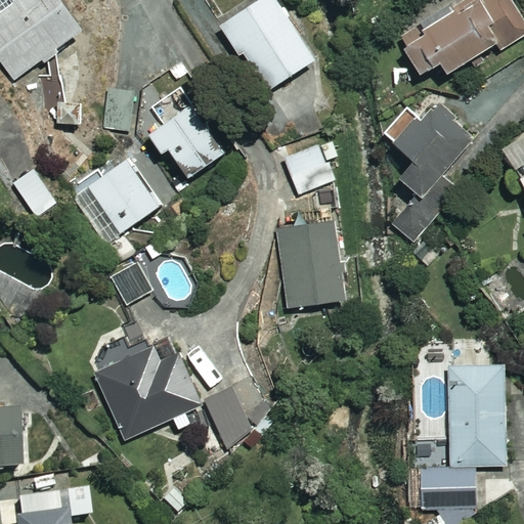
[(85,32),(63,0),(0,0),(0,56),(14,79),(85,32)]
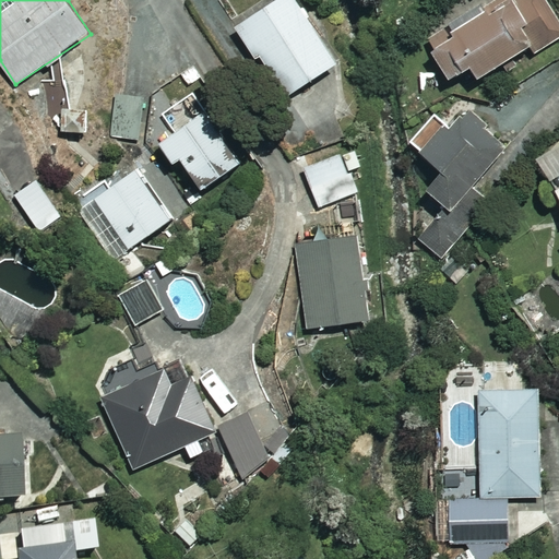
[(339,64),(297,0),(278,0),(236,27),(282,100),(339,64)]
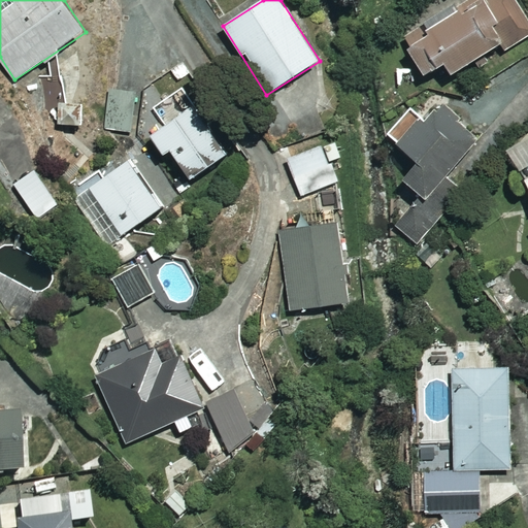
[(527,32),(527,22),(513,0),(479,0),(408,47),(427,75),(447,62),(454,74),(501,42),(505,47),(527,32)]
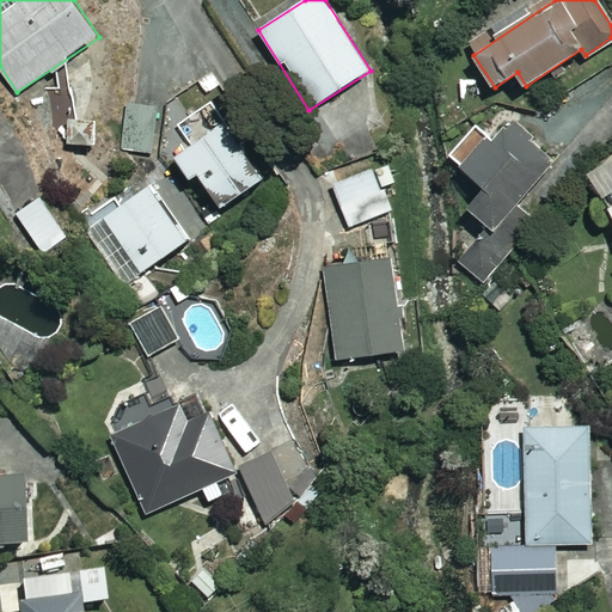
[(490,227),(497,233),(503,226),(558,161),(506,117),(464,167),(487,187),(469,208),(490,227)]
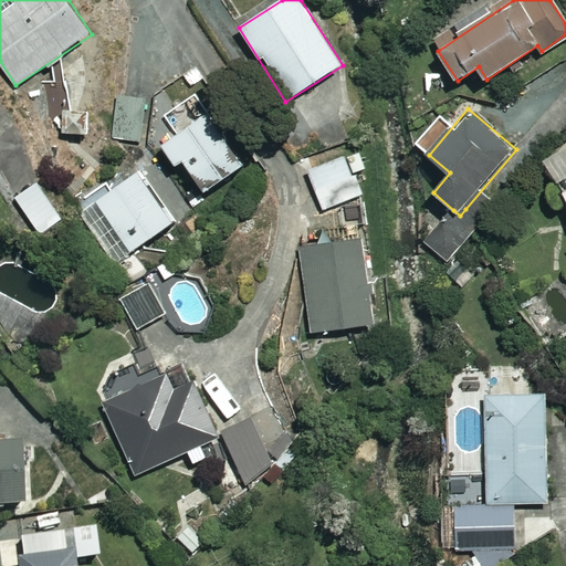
[(239,148),(212,111),(165,145),(191,182),(239,148)]
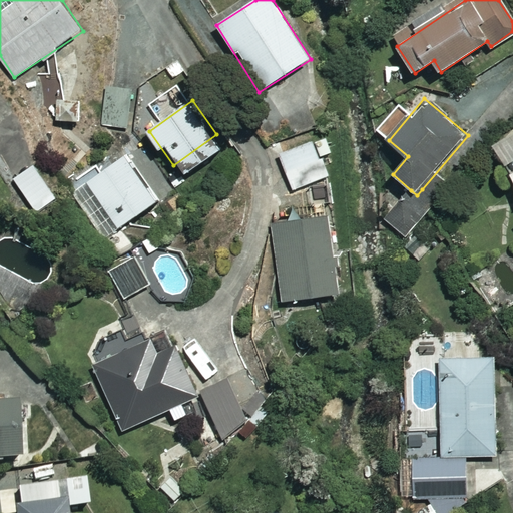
[(512,131),(493,144),(512,177),(512,131)]
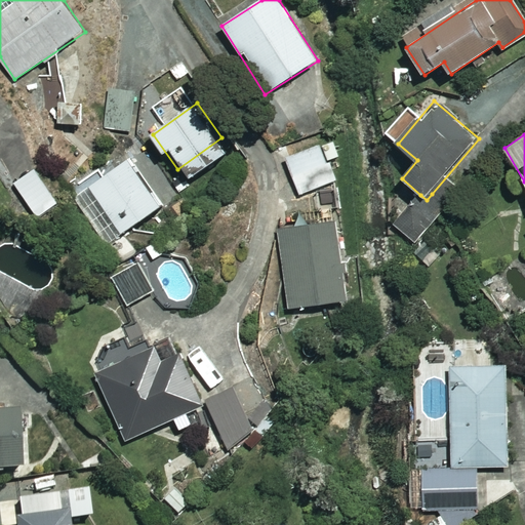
[(338,183),(324,144),(287,158),(300,196),(338,183)]
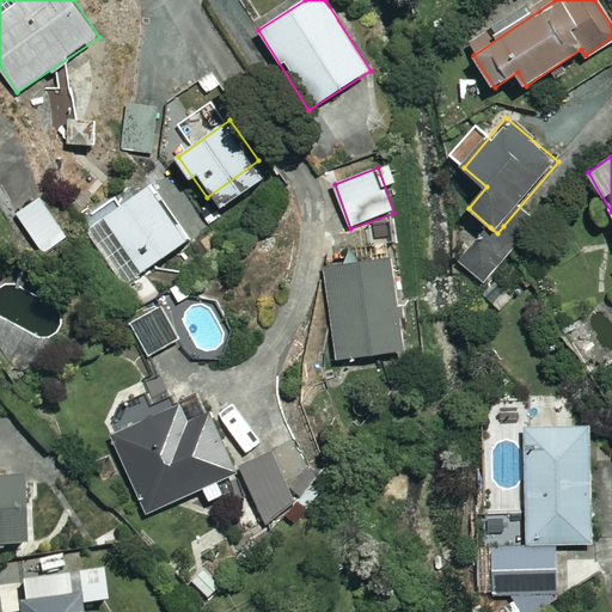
[(189,239),(151,185),(109,215),(103,207),(80,222),(126,286),(189,239)]
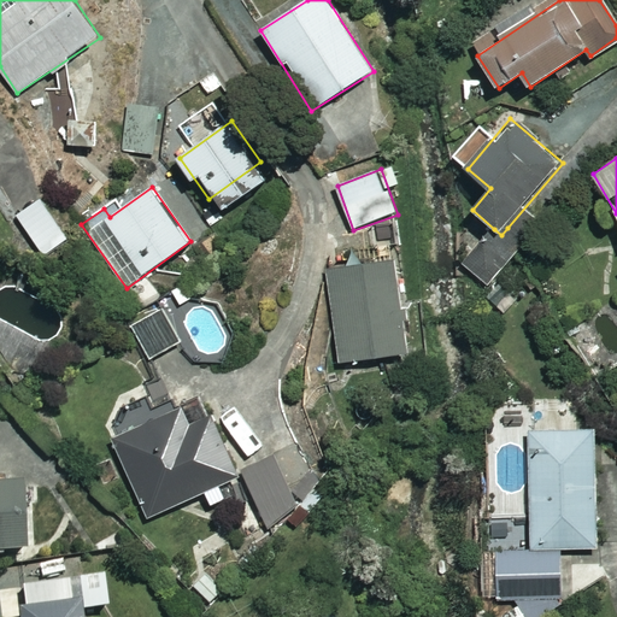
[(60,241),(41,210),(23,221),(41,252),(60,241)]
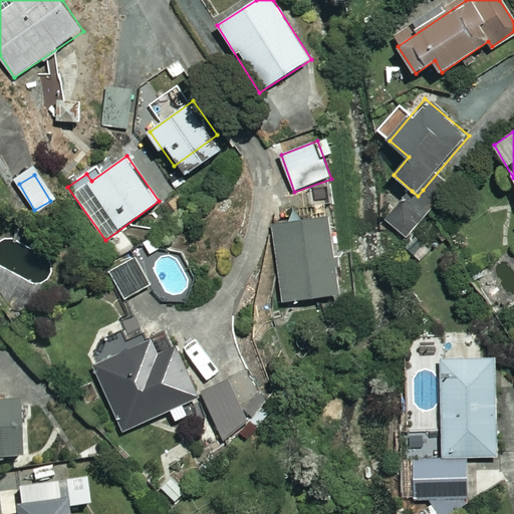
[(418,196),(412,191),(387,220),(407,237),(437,202),(423,190),(418,196)]
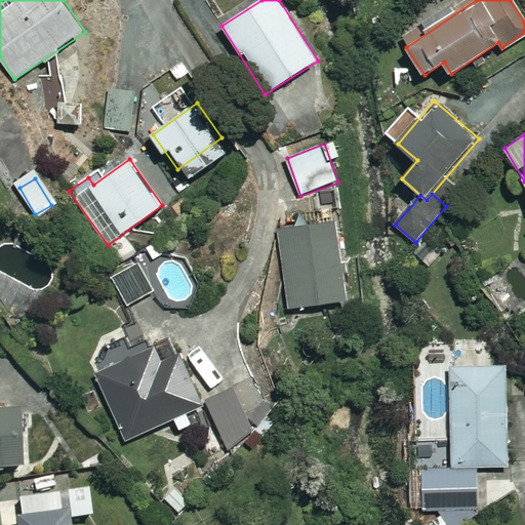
[(347,300),(335,220),(277,230),(289,309),(347,300)]
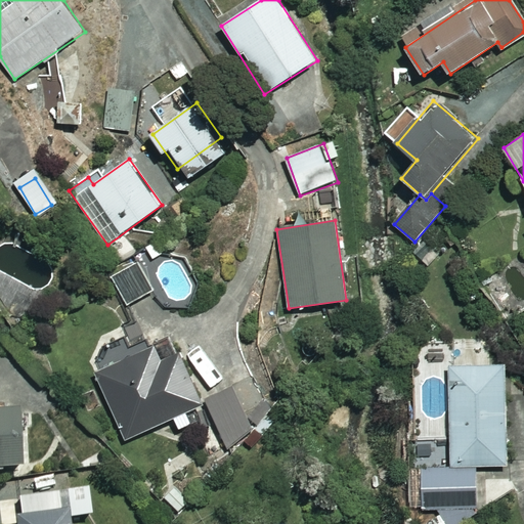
[(151,289),(137,265),(114,280),(128,304),(151,289)]
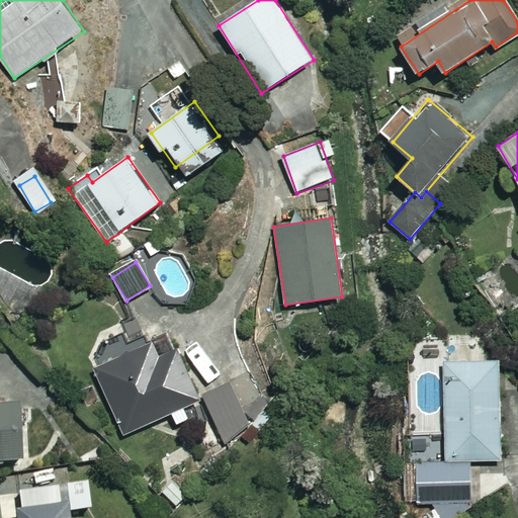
[(176,348),(161,356),(155,343),(96,369),(125,434),(200,401),(176,348)]
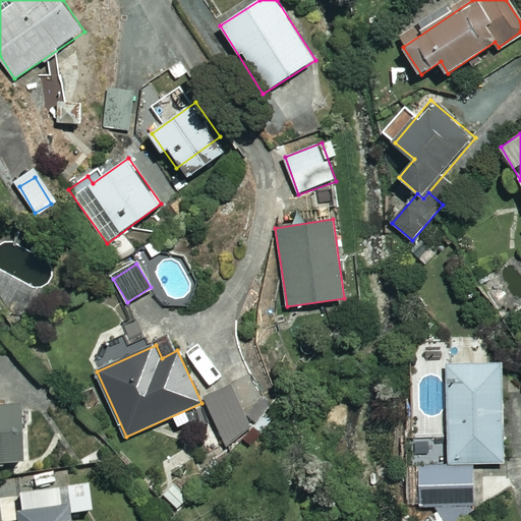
[(504,463),(503,363),(448,364),(449,465),(420,466),(420,502),(474,501),(473,463),(504,463)]
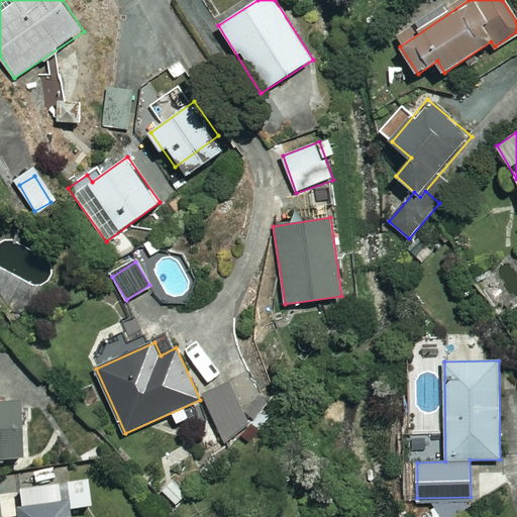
[(233,382),(202,396),(227,453),(259,440),(233,382)]
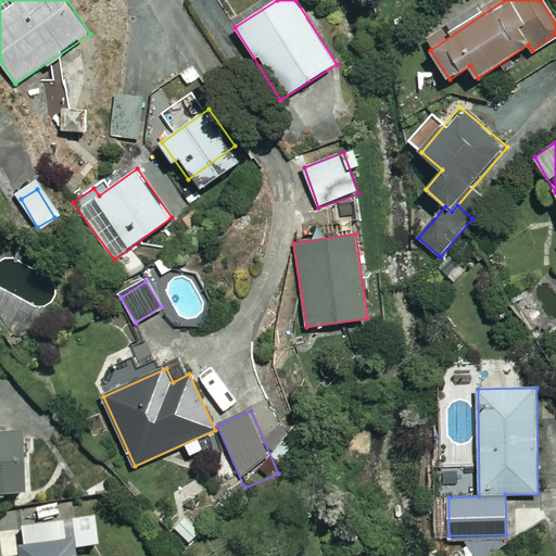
[(21,437),(0,436),(0,500),(22,500),(21,437)]
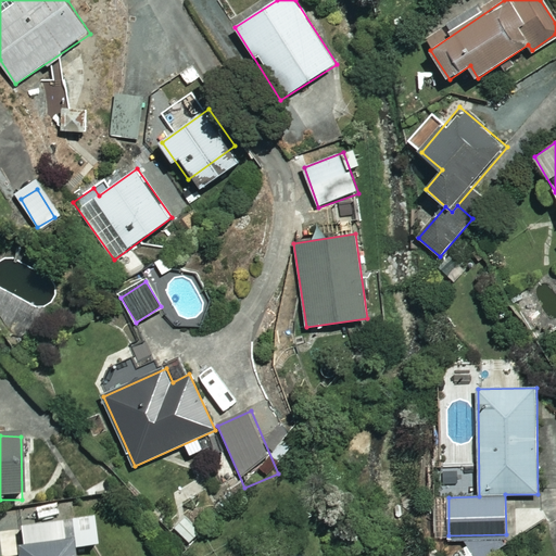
[(74,555),(73,547),(98,544),(95,514),(70,517),(71,522),(13,529),(12,516),(0,517),(0,555),(74,555)]
